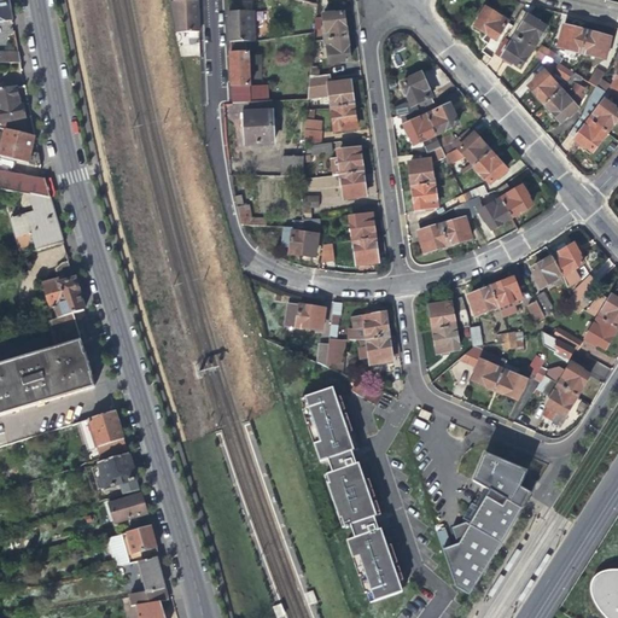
[(176,34),(198,33),(198,17),(197,0),(174,3),(176,34)]
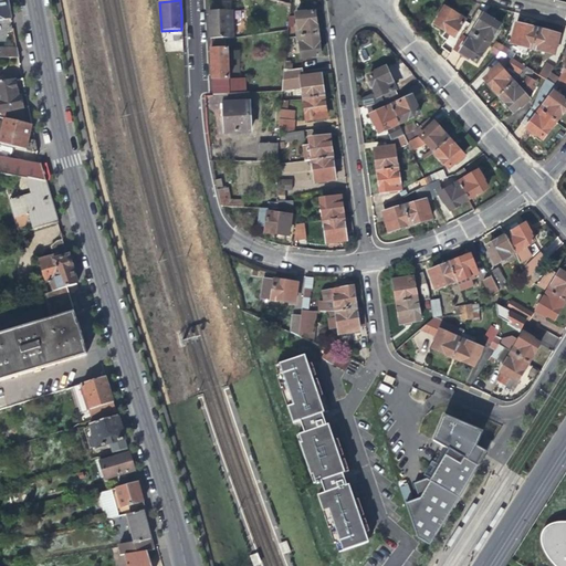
[(0,21),(12,20),(9,2),(0,3),(0,21)]
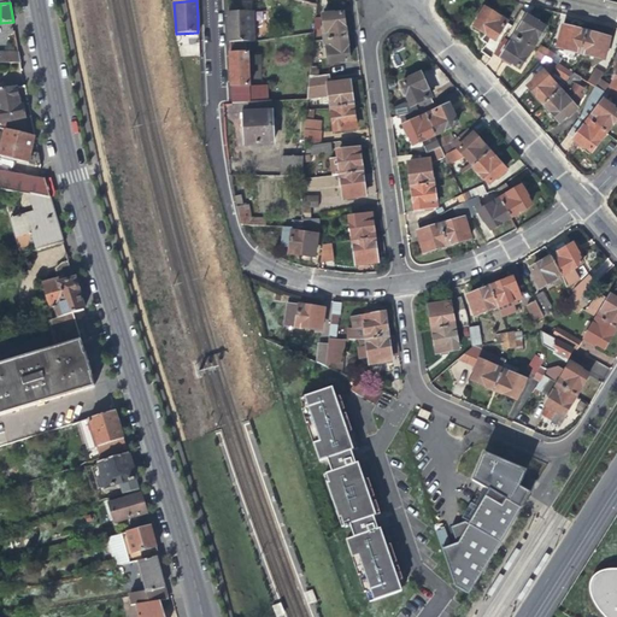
[(487,48),(494,53),(506,34),(510,27),(489,13),(483,10),(472,28),(492,40),(487,48)]
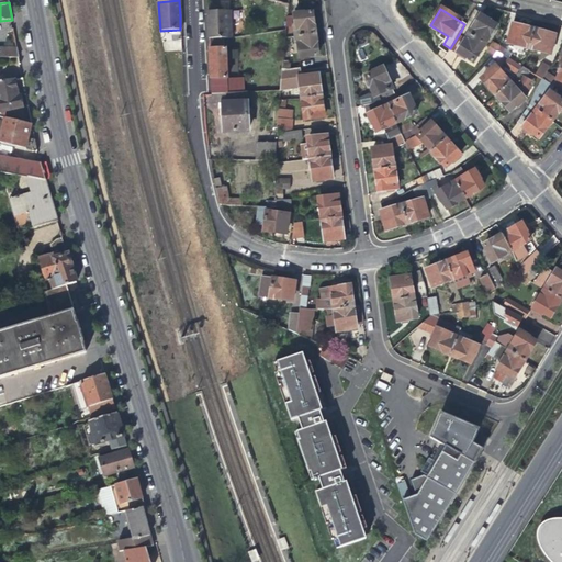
[(206,20),(208,40),(228,38),(226,11),(206,12),(206,20)]
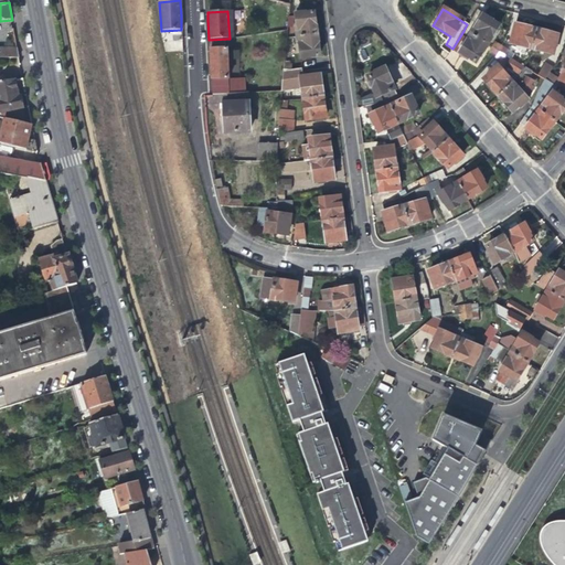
[(294,17),(297,38),(315,34),(313,23),(312,14),(294,17)]
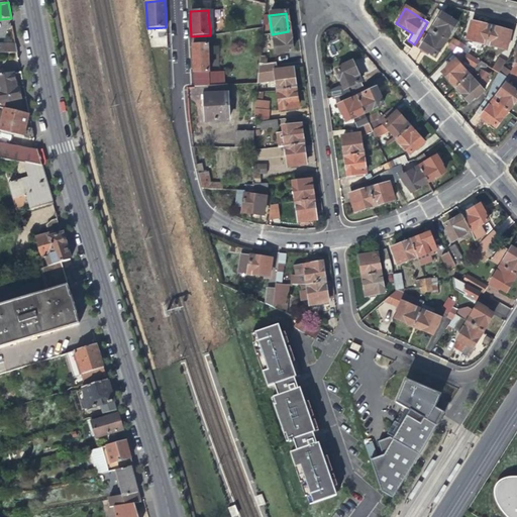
[(431,15),(427,22),(424,28),(430,32),(437,19),(431,15)]
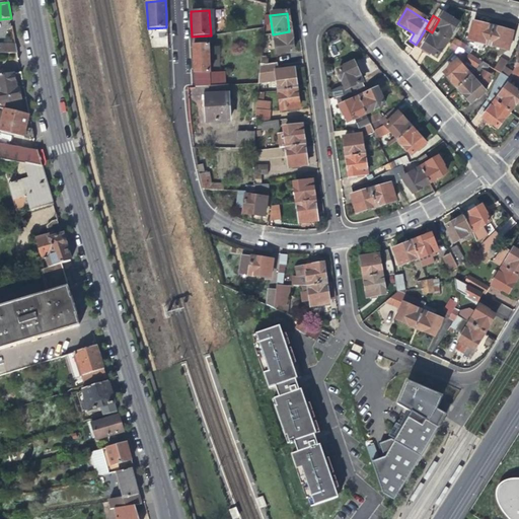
[(439,19),(432,32),(446,42),(457,25),(448,20),(442,15),(439,19)]
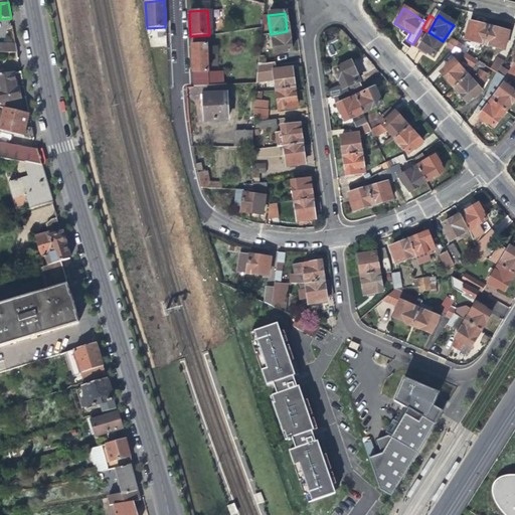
[(465,40),(483,45),(488,29),(476,25),(470,24),(465,40)]
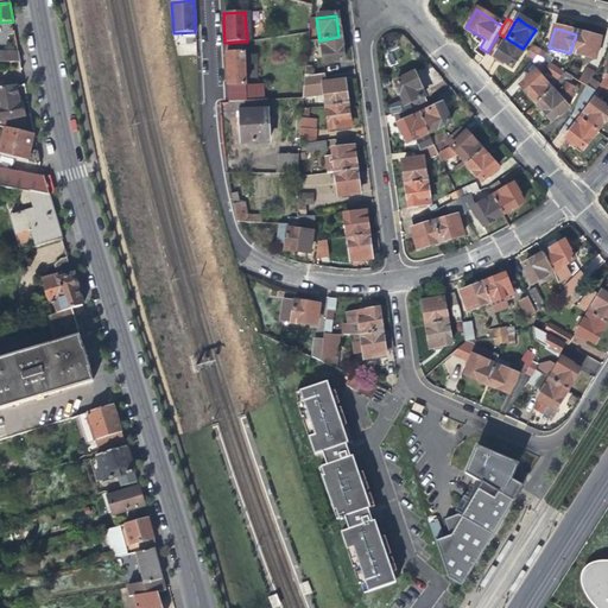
[(510,69),(523,49),(506,38),(499,33),(487,52),(496,59),(510,69)]
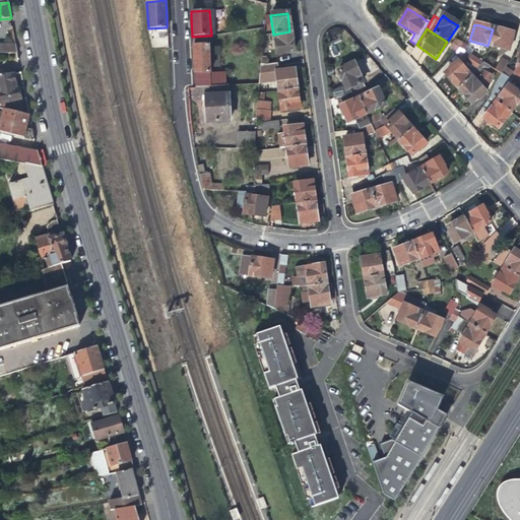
[(503,31),(493,29),(488,46),(507,51),(511,35),(503,31)]
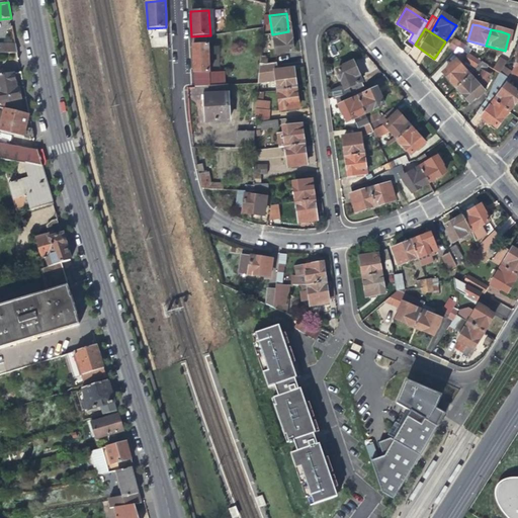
[(289,40),(288,31),(272,34),(275,54),(291,52),(289,40)]
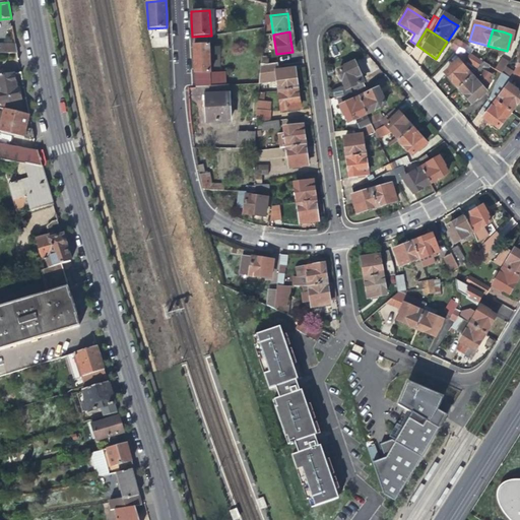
[(210,87),(209,45),(193,46),(193,57),(195,87),(210,87)]
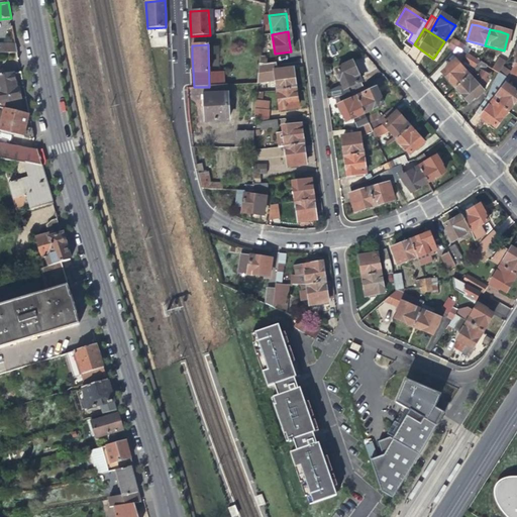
[(0,55),(18,56),(16,45),(0,45),(0,55)]
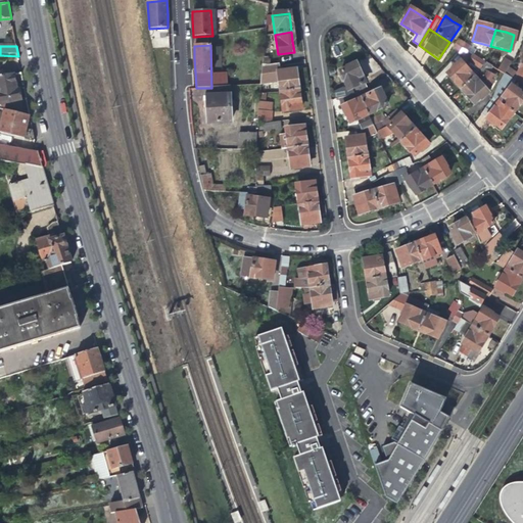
[(484,62),(472,55),(467,62),(479,69),(484,62)]
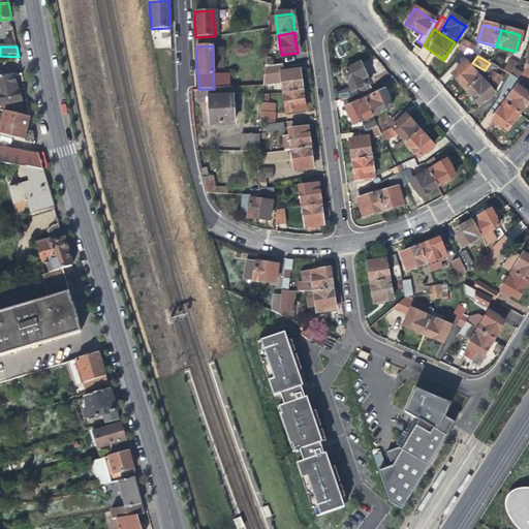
[(491,64),(492,64),(498,68),(503,71),(505,67),(492,59),(491,64)]
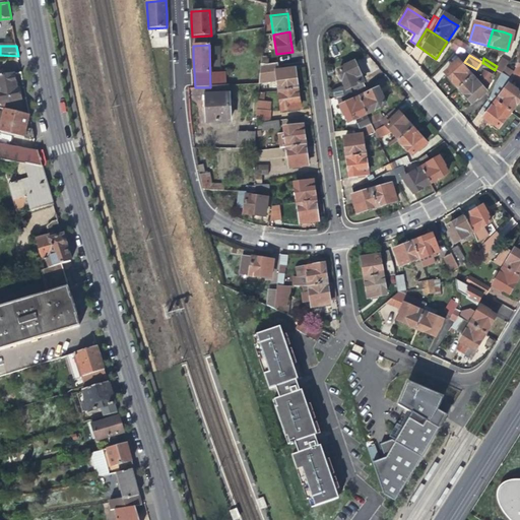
[(501,59),(497,66),(495,70),(501,73),(506,64),(507,63),(501,59)]
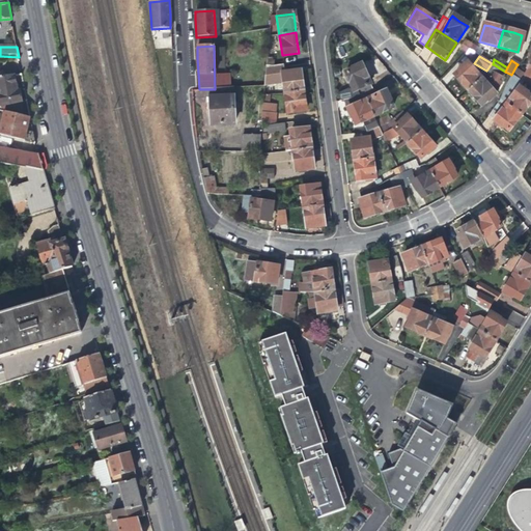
[(459,82),(467,90),(480,79),(467,63),(453,75),(459,82)]
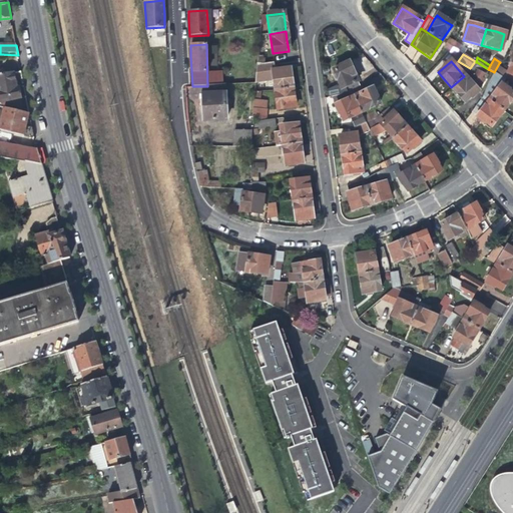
[(272,62),(263,63),(257,64),(254,83),(273,81),(275,90),(292,88),(291,81),(289,70),(274,72),(272,62)]
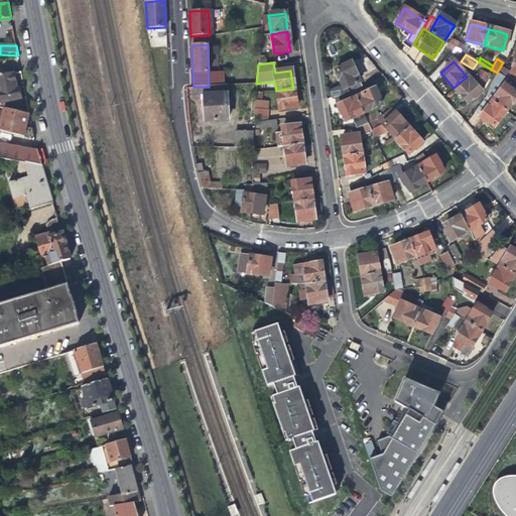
[(477,67),(483,71),(486,67),(480,62),(477,67)]
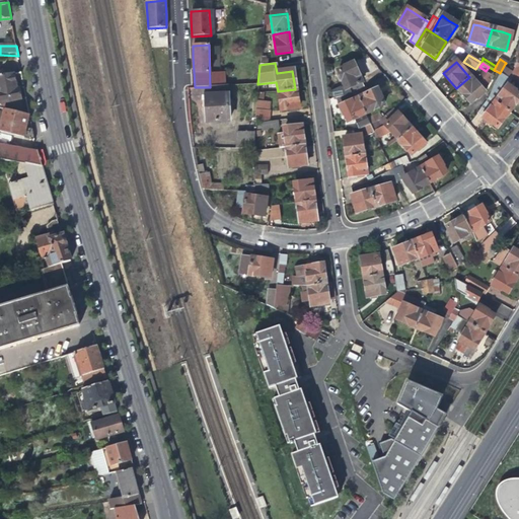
[(340,97),(353,91),(363,86),(357,74),(352,64),(336,72),(344,87),(340,89),(339,87),(329,92),(332,98),(336,98),(340,97)]
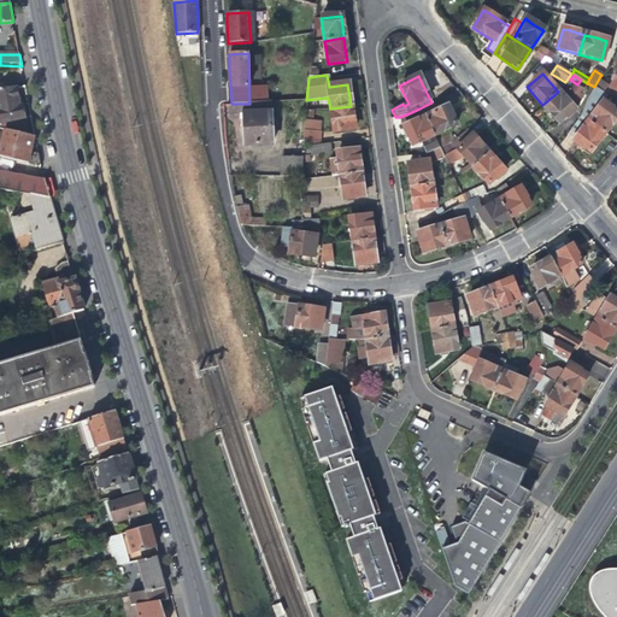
[(613,83),(600,76),(594,87),(606,95),(611,88),(613,83)]
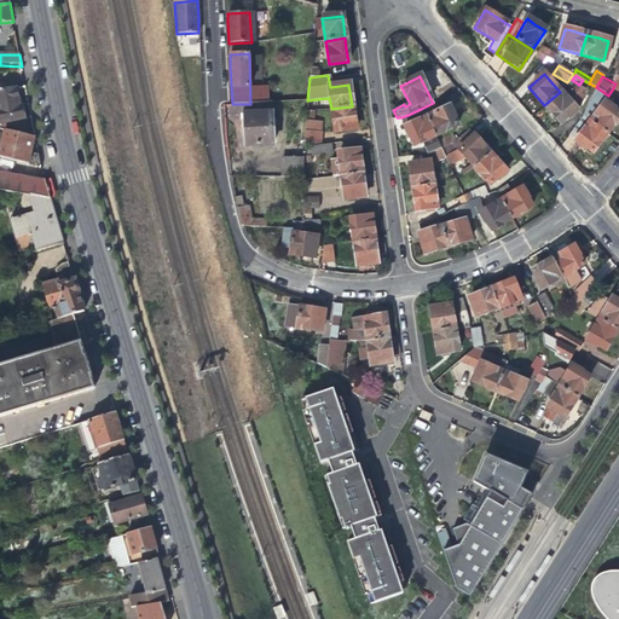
[(576,110),(582,116),(589,99),(590,96),(596,87),(589,84),(583,80),(579,85),(567,100),(560,92),(544,105),(553,115),(560,123),(576,110)]
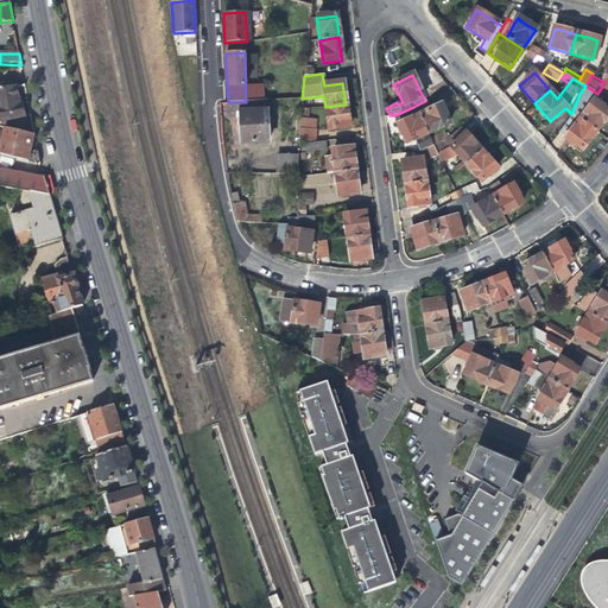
[(571,114),(578,119),(595,132),(605,120),(607,115),(607,112),(594,101),(597,94),(586,86),(580,94),(578,97),(571,114)]
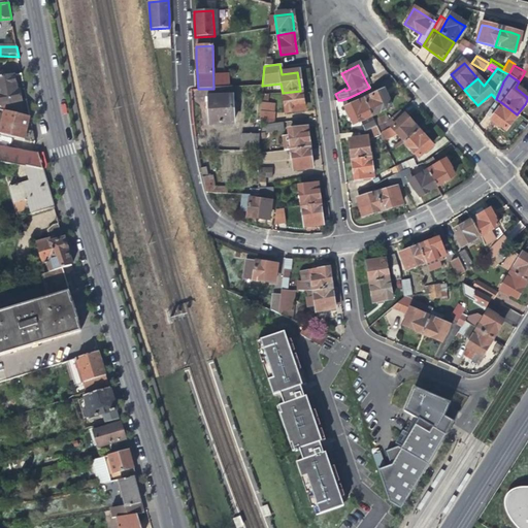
[(0,110),(26,118),(21,92),(19,93),(15,77),(0,79),(0,110)]
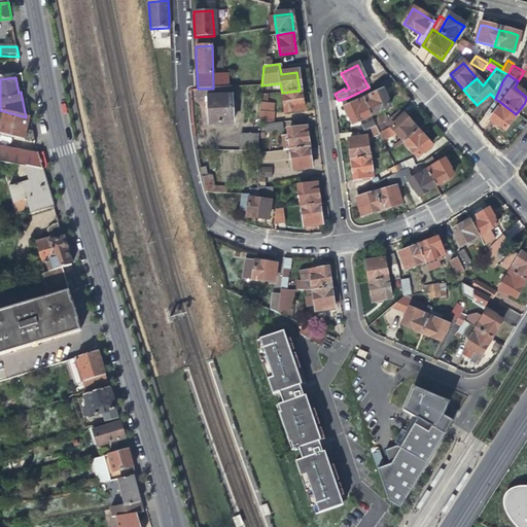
[(371,86),(369,88),(358,93),(370,116),(389,107),(383,95),(381,92),(375,95),(371,86)]
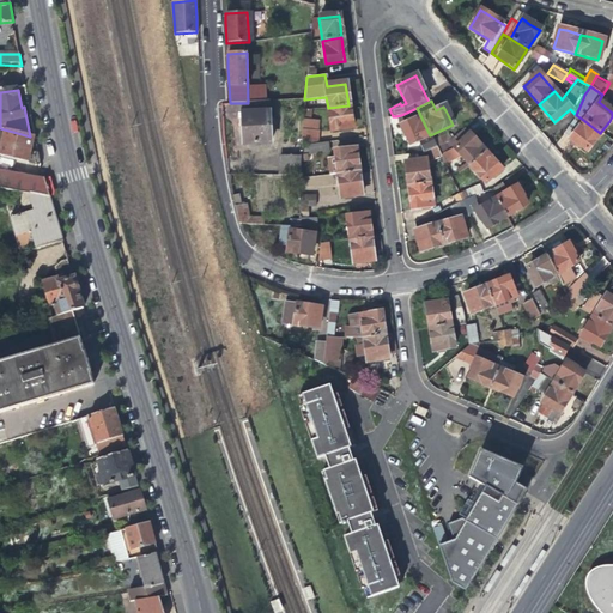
[(350,117),(349,105),(328,108),(332,131),(352,128),(350,117)]
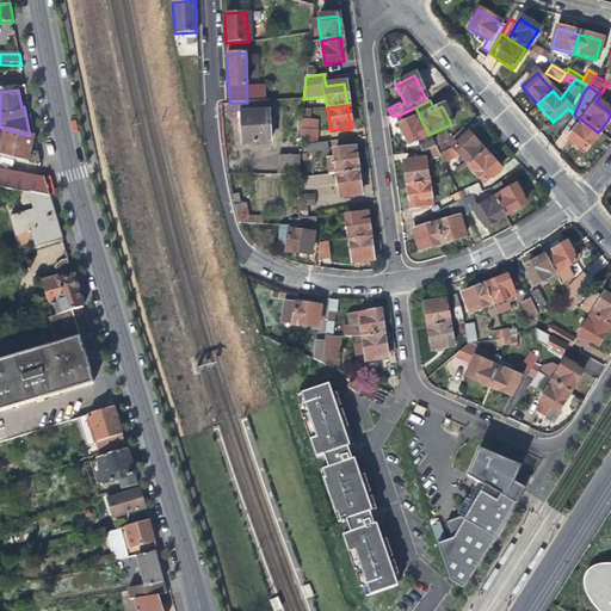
[(429,135),(415,107),(400,115),(395,116),(402,131),(408,144),(417,140),(423,153),(431,149),(434,147),(432,141),(429,135)]
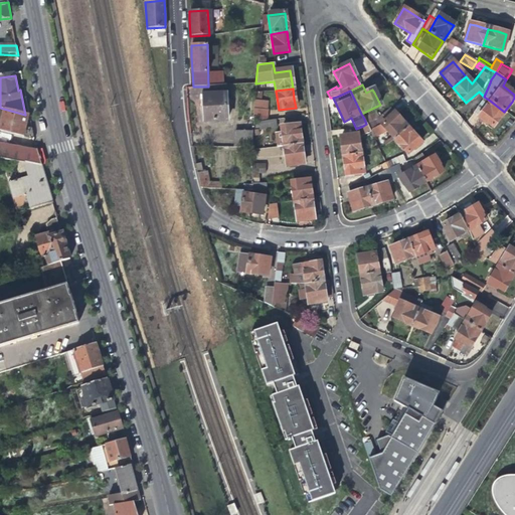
[(226,120),(225,94),(209,95),(203,95),(204,108),(205,121),(226,120)]
